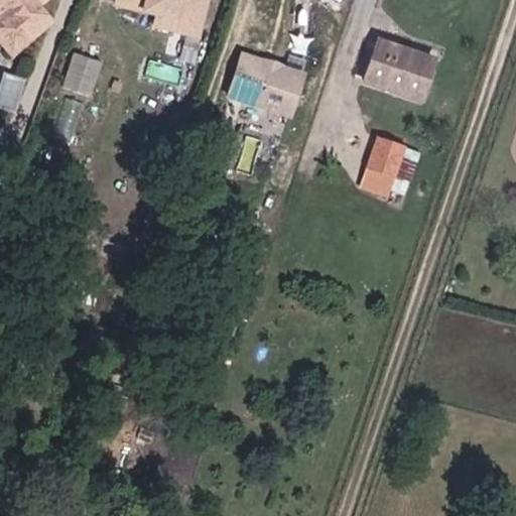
[(44,0),(0,0),(0,44),(7,53),(49,23),(37,5),(44,0)]
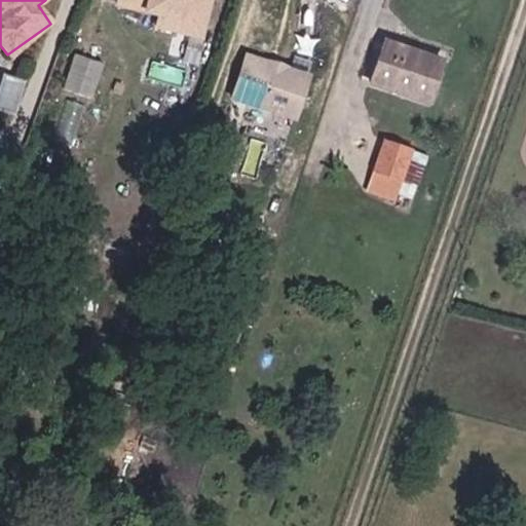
[(158,30),(177,34),(180,19),(209,25),(214,0),(117,0),(117,6),(160,15),(158,30)]
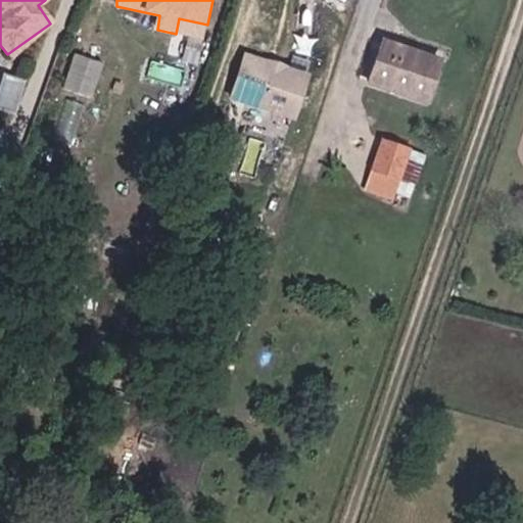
[(179,18),(176,34),(203,40),(207,25),(179,18)]
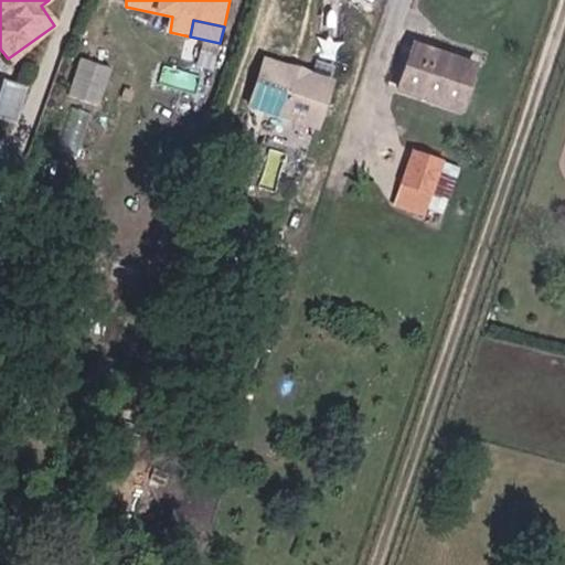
[(458,115),(472,73),(418,52),(404,94),(458,115)]
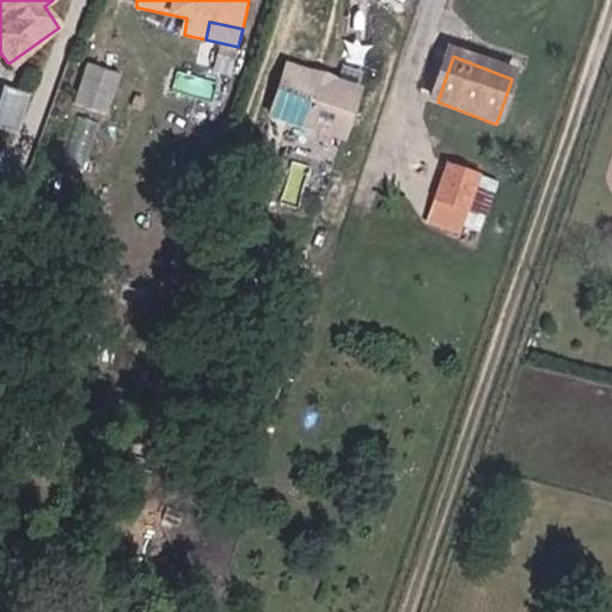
[(86,66),(68,57),(51,103),(71,109),(86,66)]
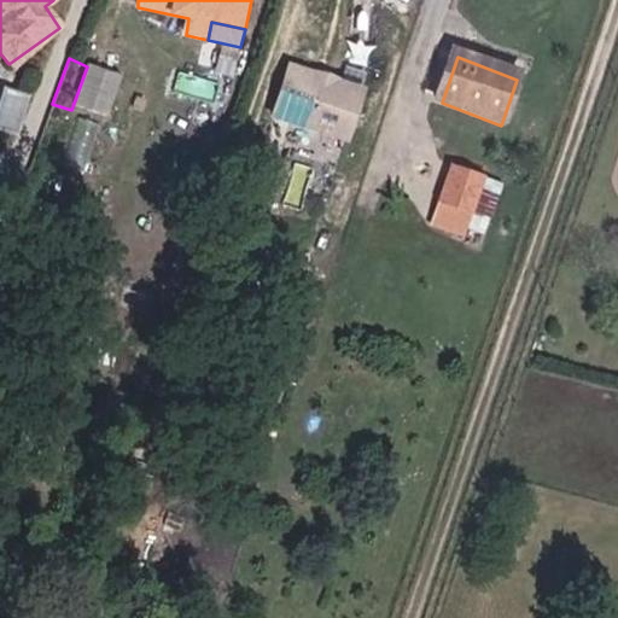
[(350,143),(367,93),(295,69),(278,118),(350,143)]
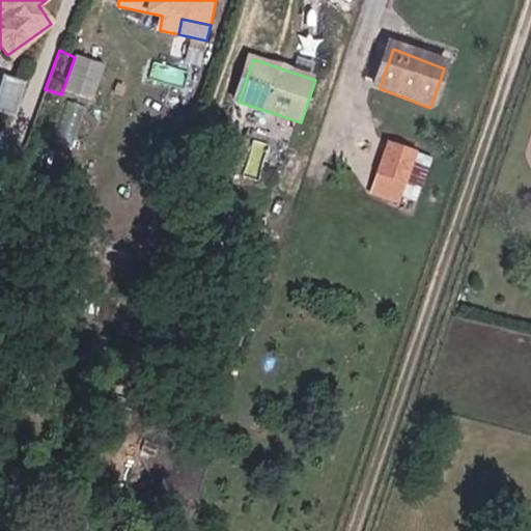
[(0,109),(8,113),(18,82),(0,76),(0,109)]
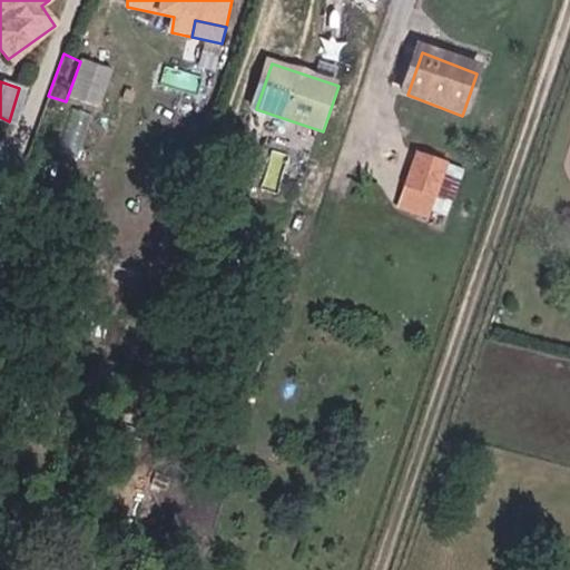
[(394,208),(424,222),(442,172),(412,160),(394,208)]
